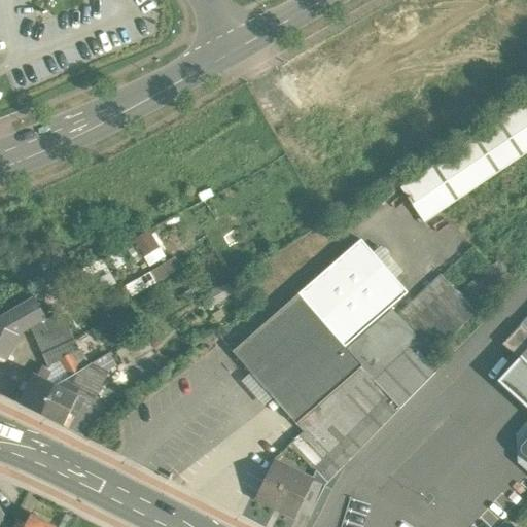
[(526,103),(401,188),(423,221),(526,151),(526,103)]
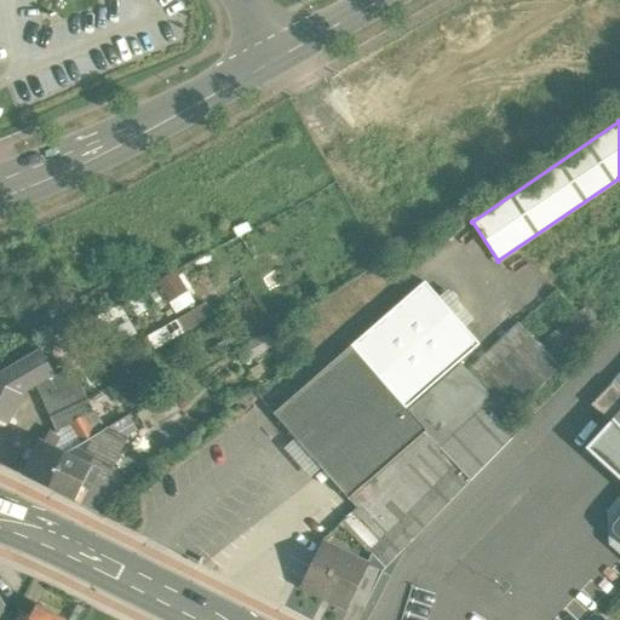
[(179,271),(161,277),(170,300),(187,294),(179,271)]
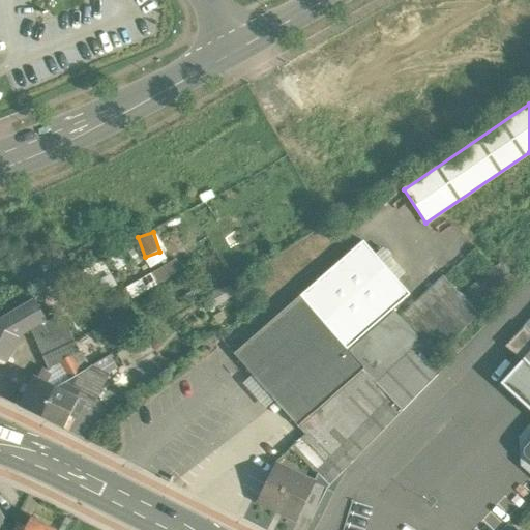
[(362,242),(301,296),(348,349),(409,295),(362,242)]
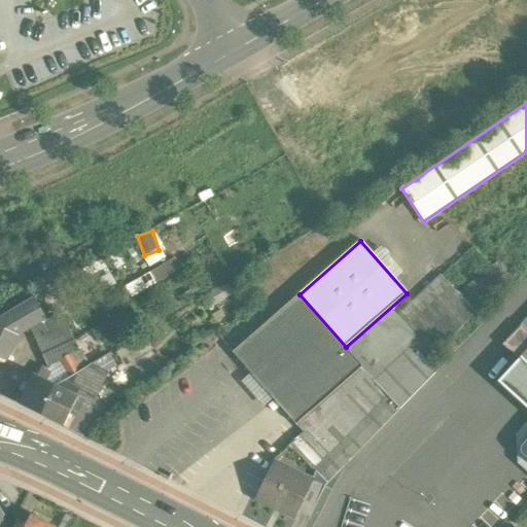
[(129,285),(136,296),(182,268),(176,256),(129,285)]
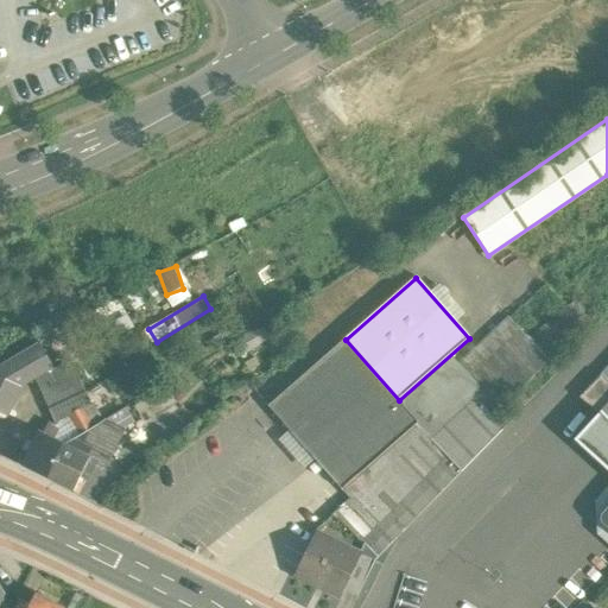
[(453,359),(401,403),(419,423),(460,386),(520,331),(510,318),(458,365),(453,359)]
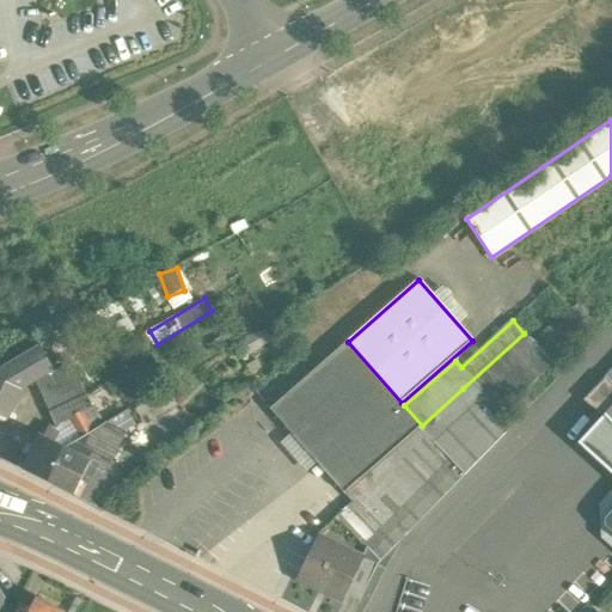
[(524,334),(463,389),(501,430),(510,422),(501,411),(552,365),(524,334)]
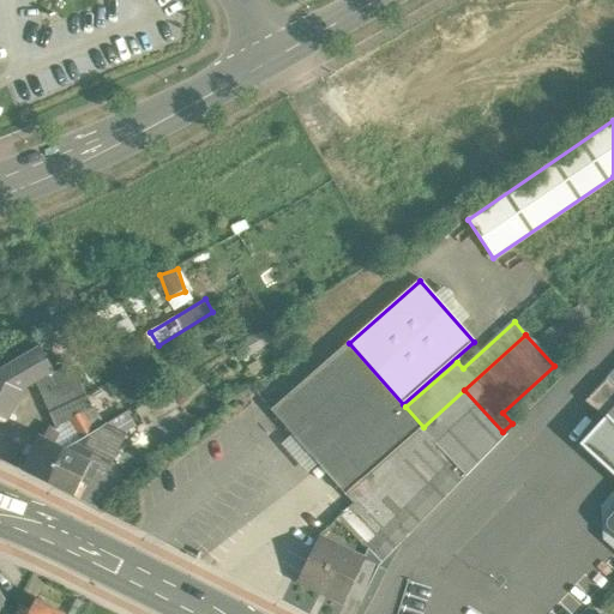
[(272,410),(347,494),(421,428),(423,427),(405,407),(403,404),(349,343),(272,410)]
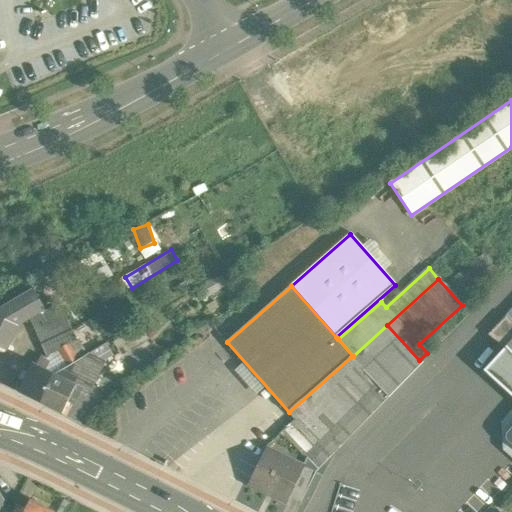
[(33,292),(0,310),(0,334),(4,337),(0,343),(0,348),(6,350),(17,326),(29,319),(45,312),(33,292)]
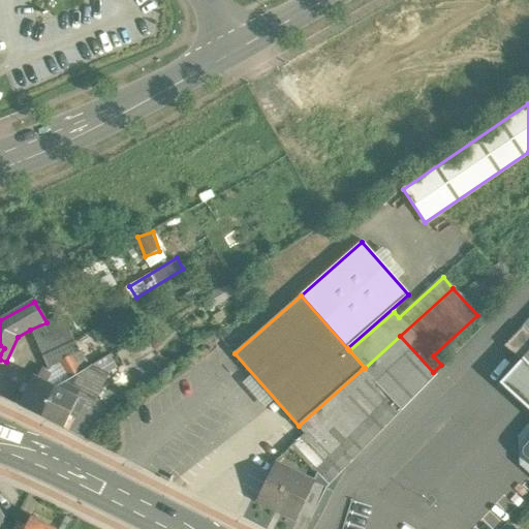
[(47,322),(30,330),(42,356),(74,341),(62,315),(47,322)]
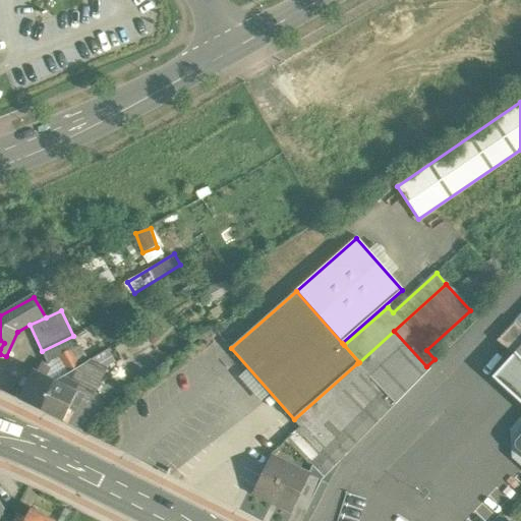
[(520,345),(520,327),(514,321),(497,340),(513,355),(515,352),(520,345)]
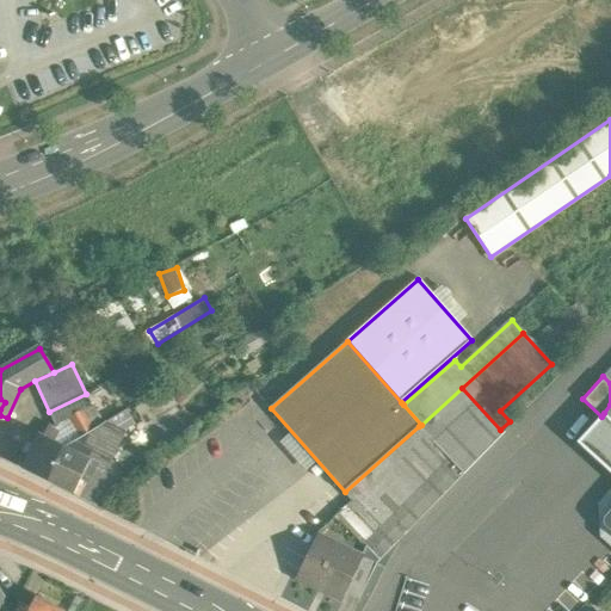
[(421,425),(419,426),(462,474),(504,434),(500,430),(462,388),(421,425)]
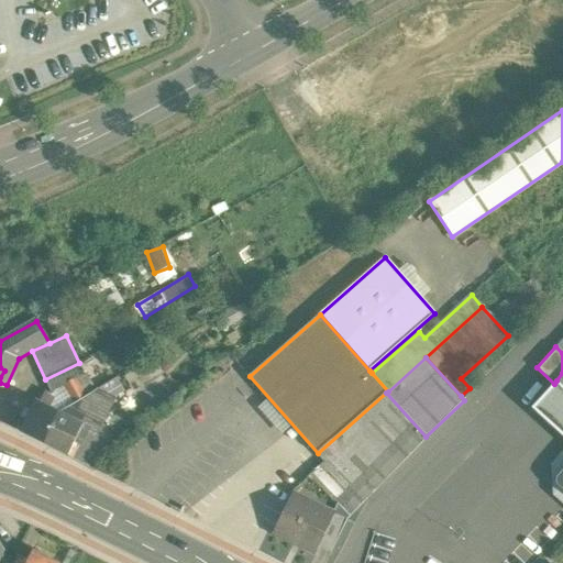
[(79,363),(45,379),(51,393),(63,385),(85,373),(79,363)]
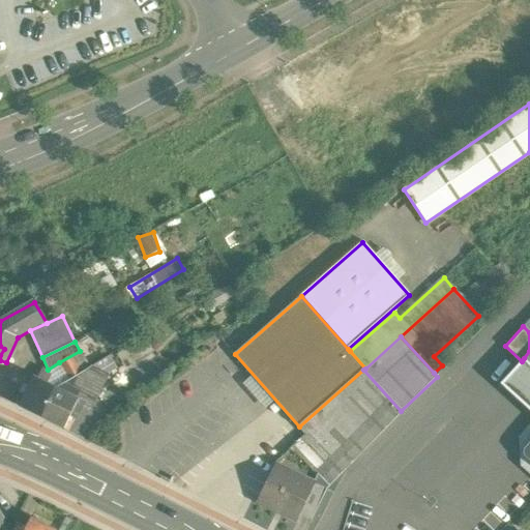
[(80,351),(59,362),(69,381),(90,369),(80,351)]
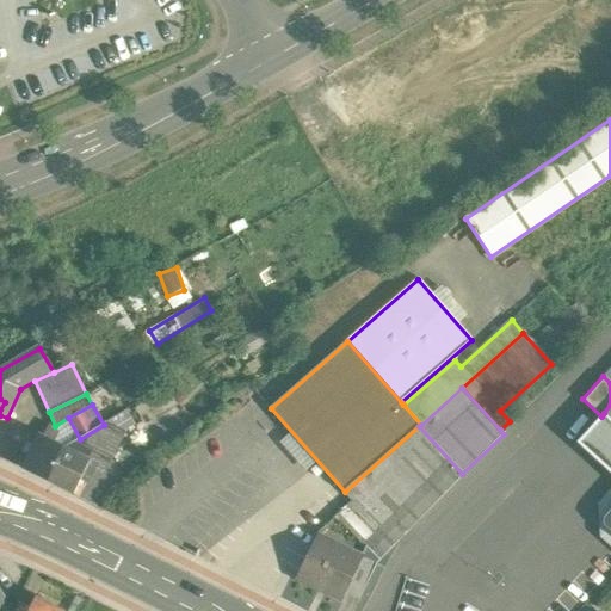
[(610,419),(604,413),(602,417),(576,443),(610,474),(610,419)]
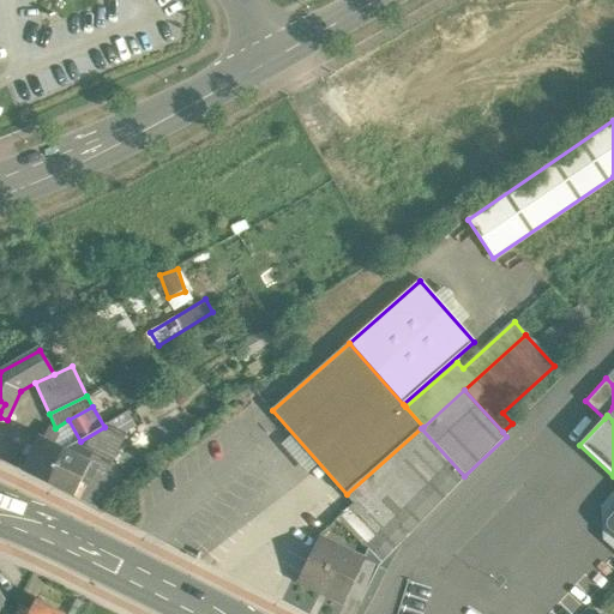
[(80,441),(64,452),(89,464),(88,465),(98,469),(107,473),(125,434),(104,427),(80,441)]
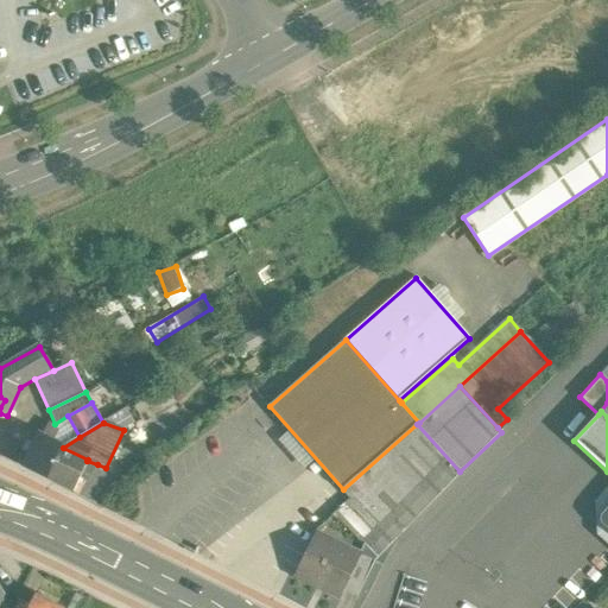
[(314,531),(316,533),(360,555),(374,562),(460,472),(417,424),(343,489),(352,499),(314,531)]
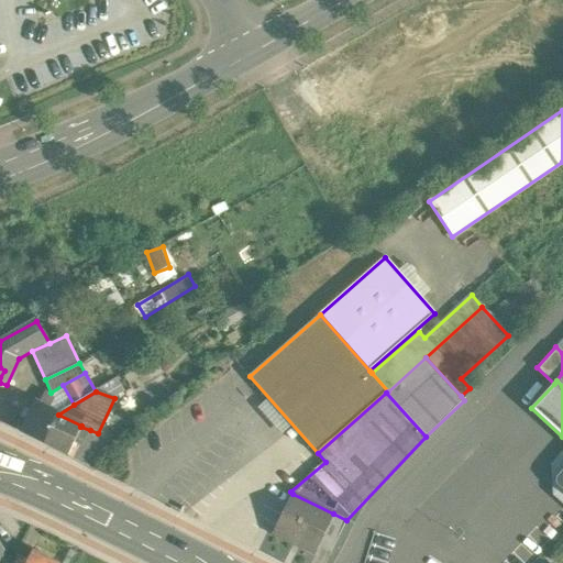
[(42,398),(39,406),(33,403),(30,411),(23,409),(17,421),(23,424),(20,432),(44,444),(58,415),(47,410),(51,405),(42,398)]
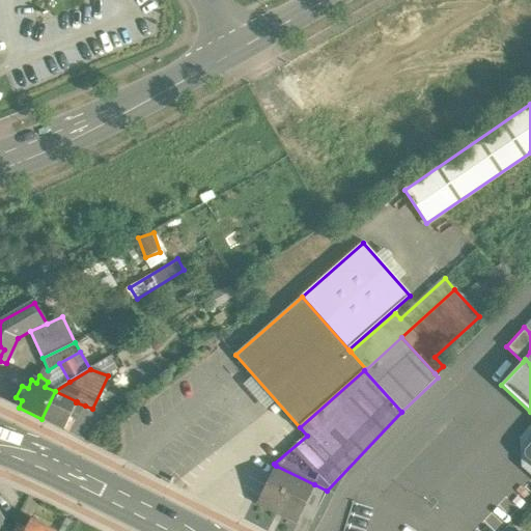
[(77,401),(55,391),(42,419),(63,429),(76,402),(77,401)]
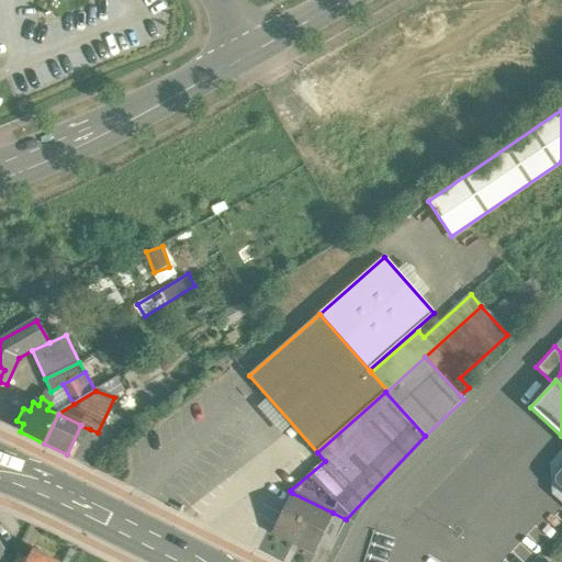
[(90,429),(80,426),(74,439),(82,444),(90,429)]
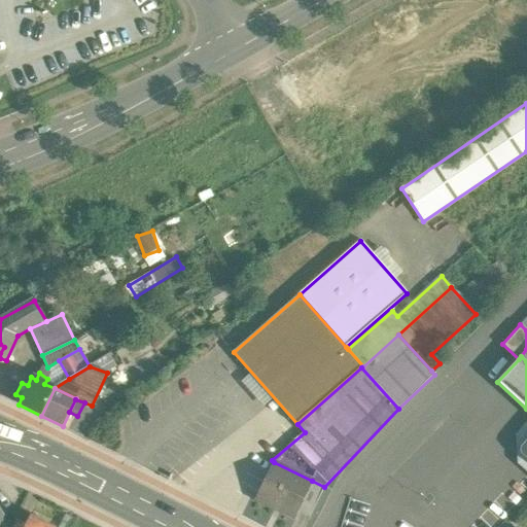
[(312,481),(274,462),(255,499),(293,519),(297,513),(312,481)]
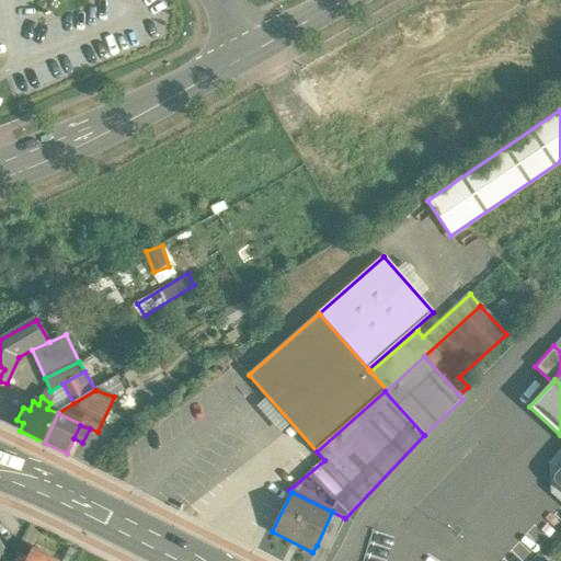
[(332,512),(317,546),(330,550),(345,518),(332,512)]
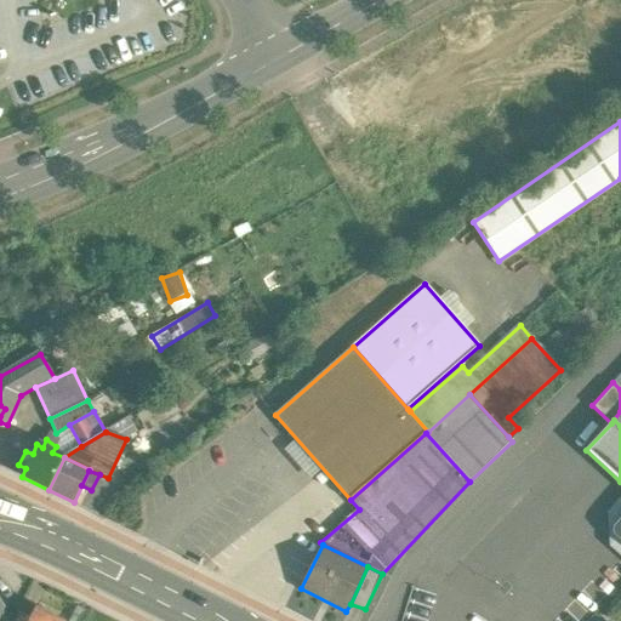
[(61,620),(36,609),(32,617),(30,620),(61,620)]
